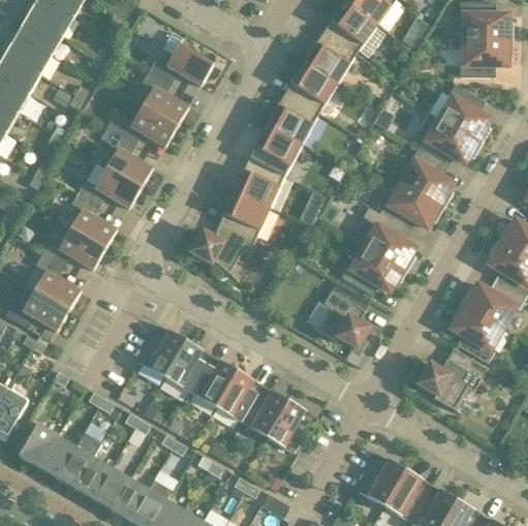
[(73,18),(43,0),(34,0),(26,16),(62,36),(73,18)]
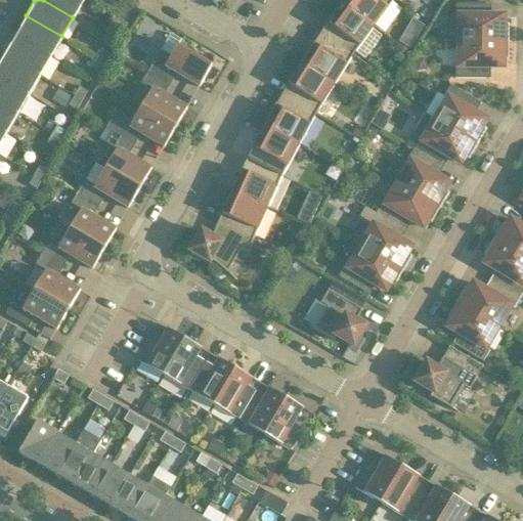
[(43,0),(73,17),(82,0),(43,0)]
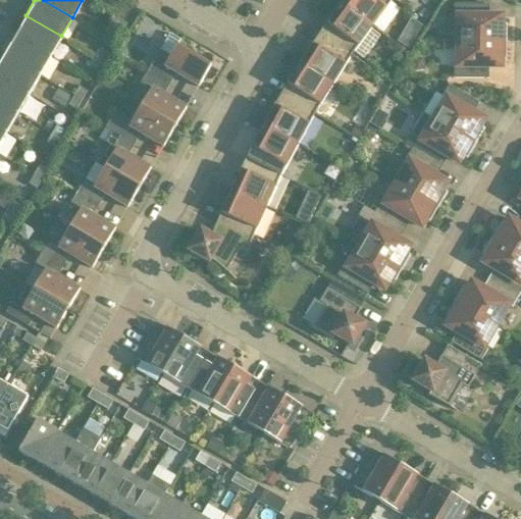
[(381,10),(388,0),(341,0),(340,1),(371,24),(381,10)]
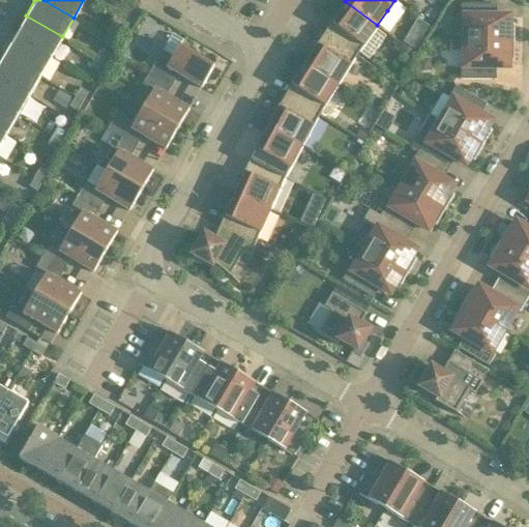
[(375,27),(377,25),(345,1),(333,17),(323,31),(355,54),(358,51),(368,57),(385,34),(375,27)]
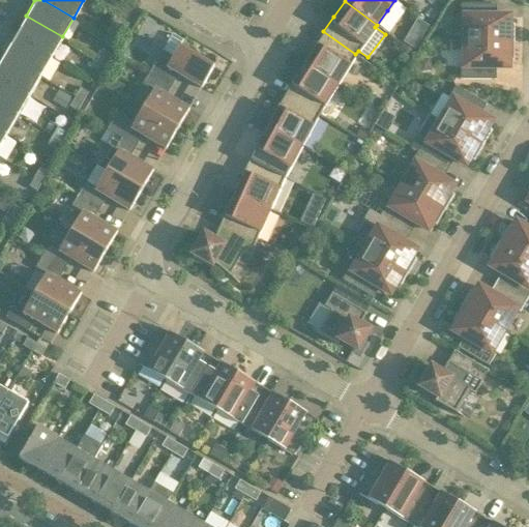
[(460,16),(464,16),(463,40),(512,40),(512,22),(507,22),(507,15),(495,15),(495,2),(460,2),(460,16)]
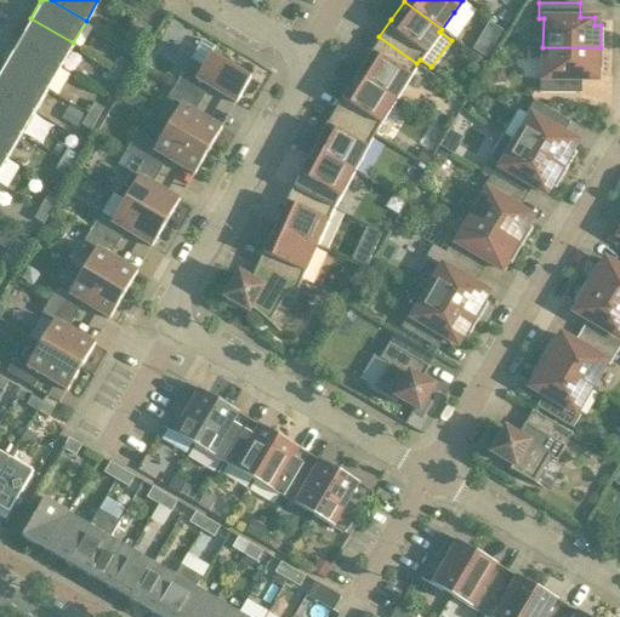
[(73,43),(30,18),(17,41),(60,66),(73,43)]
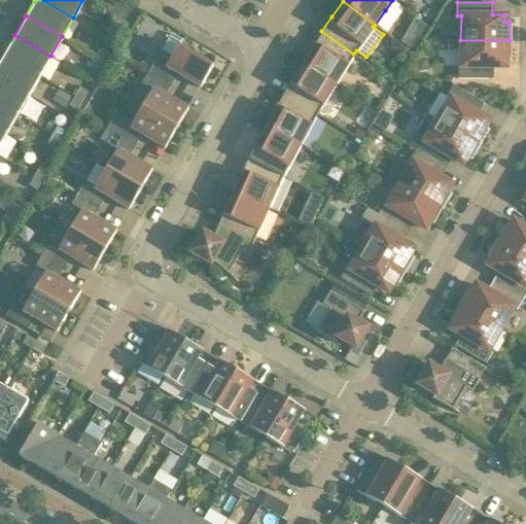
[(121,30),(127,22),(117,16),(112,24),(121,30)]
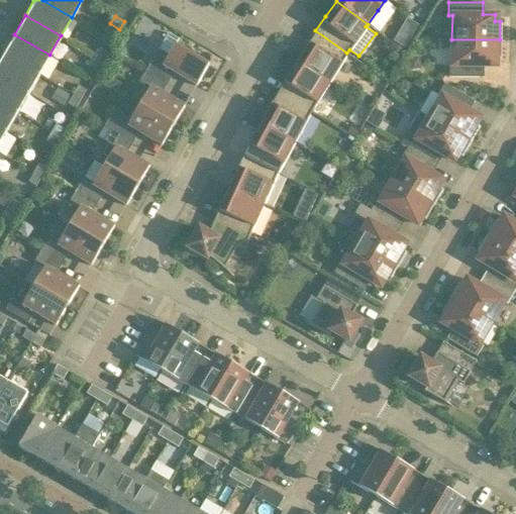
[(410,35),(399,28),(393,38),(404,45),(410,35)]
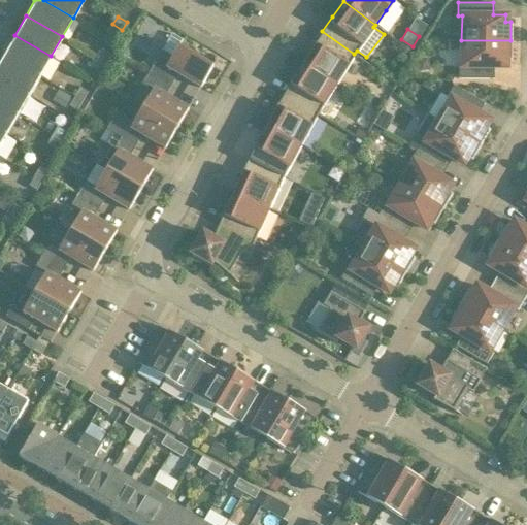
[(344,68),(354,54),(322,31),(311,46),(301,62),(335,84),(344,68)]
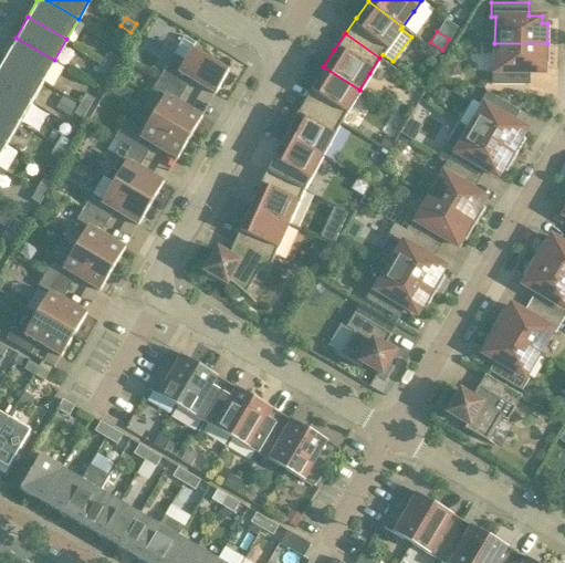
[(54,60),(16,38),(3,58),(42,81),(54,60)]
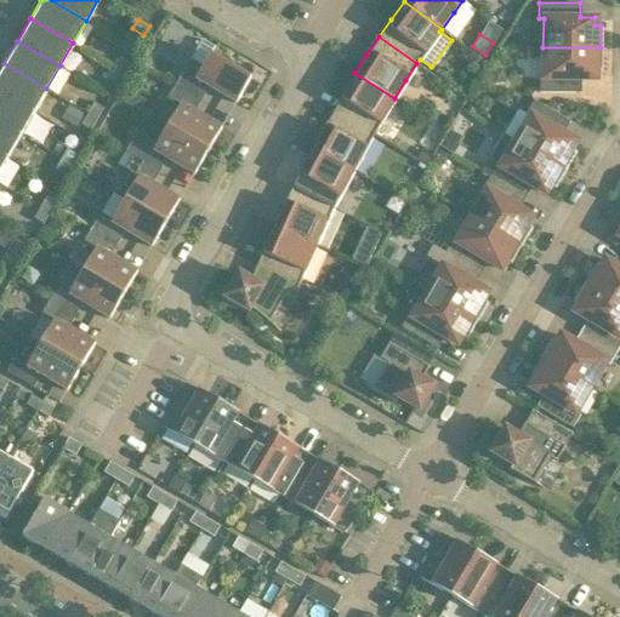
[(601,68),(601,47),(542,47),(542,75),(538,75),(538,90),(579,91),(580,76),(595,76),(595,68),(601,68)]
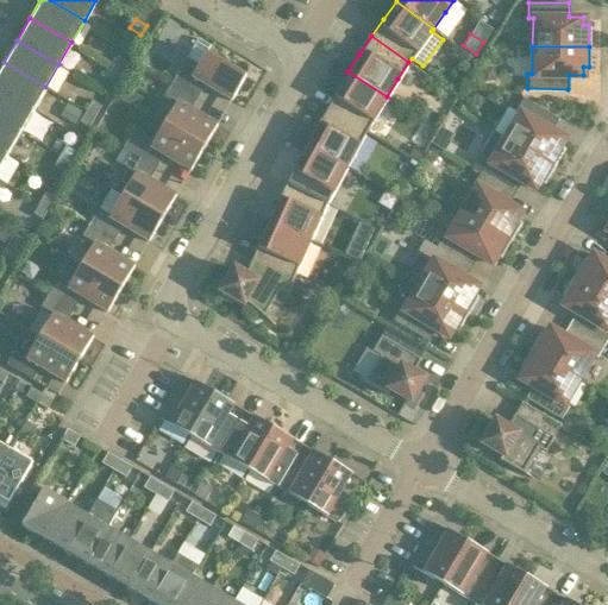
[(179,68),(171,81),(196,95),(205,83),(231,99),(244,75),(229,65),(225,61),(220,56),(215,52),(212,56),(205,51),(199,61),(187,54),(179,68)]
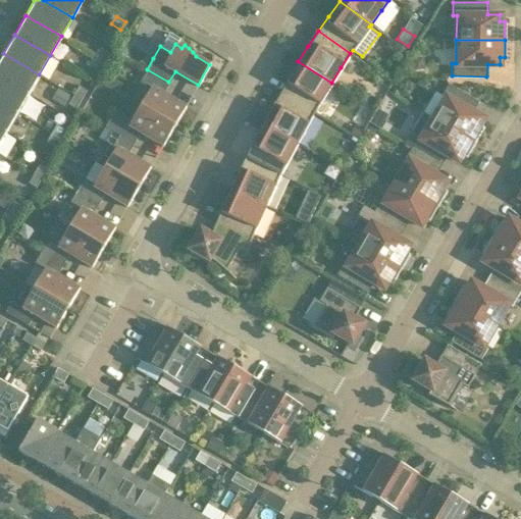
[(95,56),(102,60),(108,51),(100,47),(95,56)]
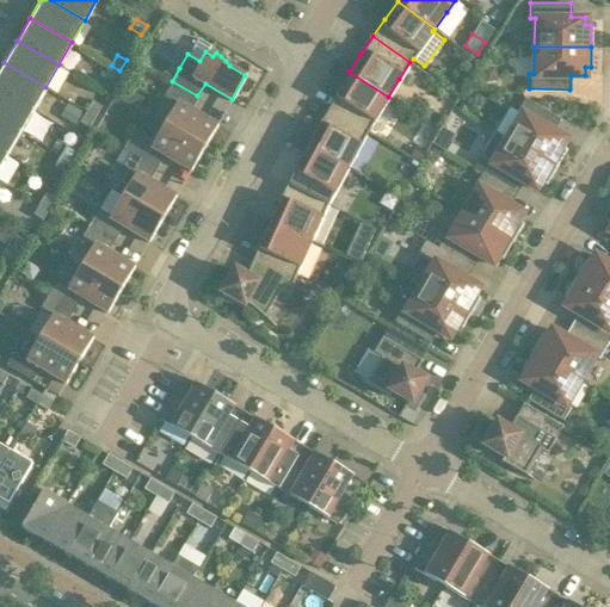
[(45,87),(4,62),(0,68),(0,91),(32,109),(45,87)]
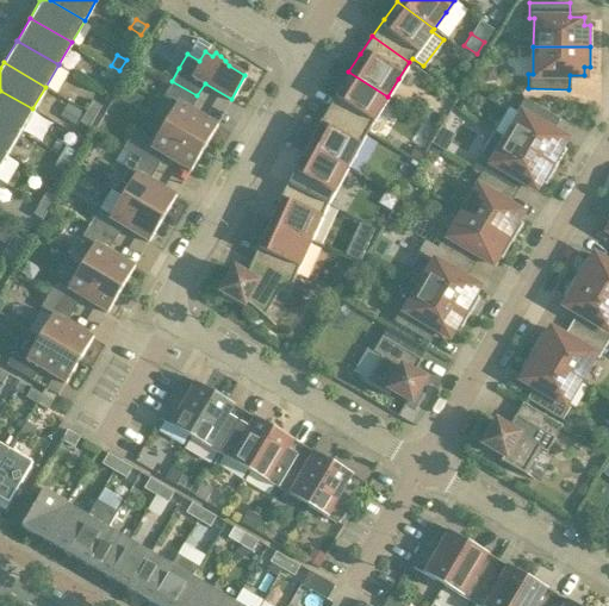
[(119,70),(111,66),(105,76),(113,81),(119,70)]
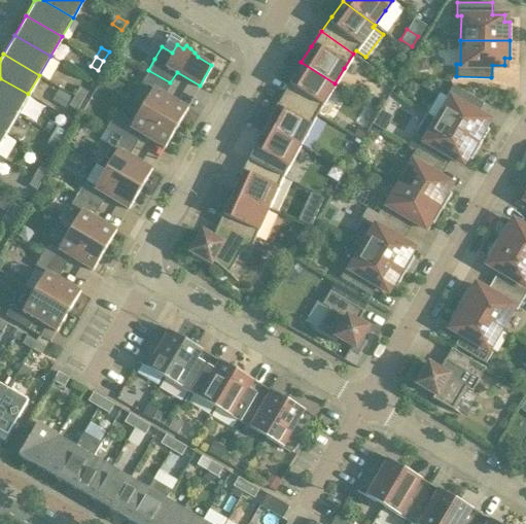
[(325,98),(335,83),(301,62),(291,77),(282,94),(316,113),(325,98)]
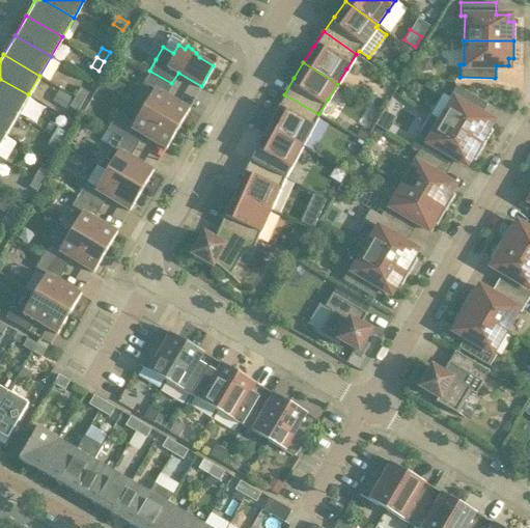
[(114,76),(105,71),(100,80),(109,85),(114,76)]
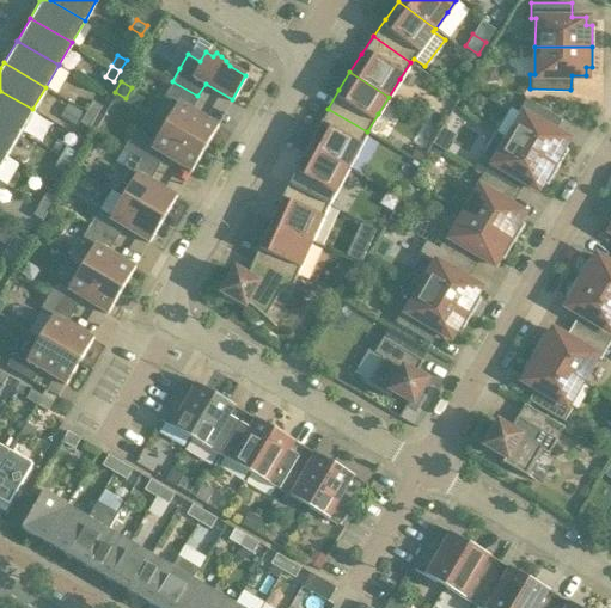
[(164,93),(177,100),(163,123),(203,147),(218,124),(190,109),(197,96),(172,81),(164,93)]
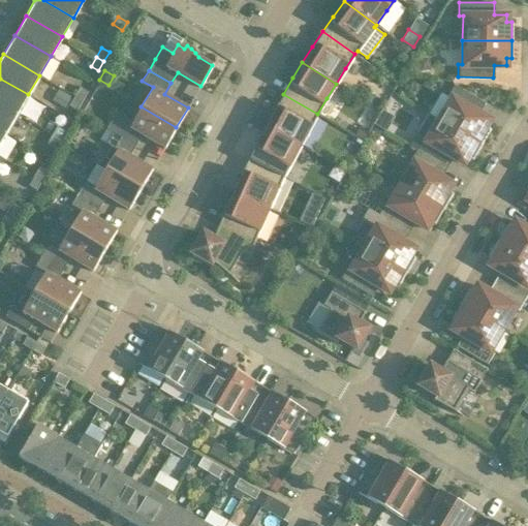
[(28,94),(0,79),(0,104),(17,114),(28,94)]
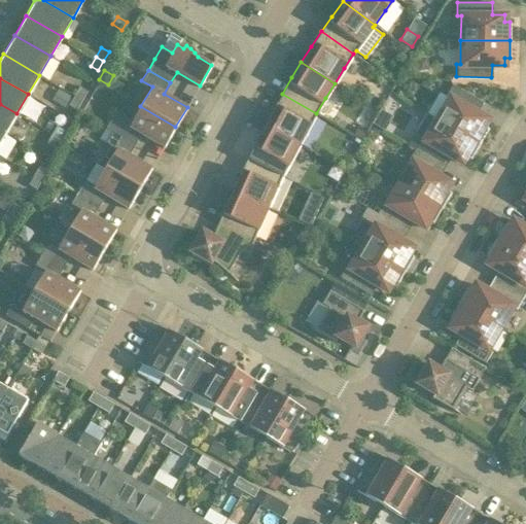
[(445,95),(449,98),(436,118),(479,143),(488,128),(483,125),(487,118),(477,112),(482,102),(452,83),(445,95)]
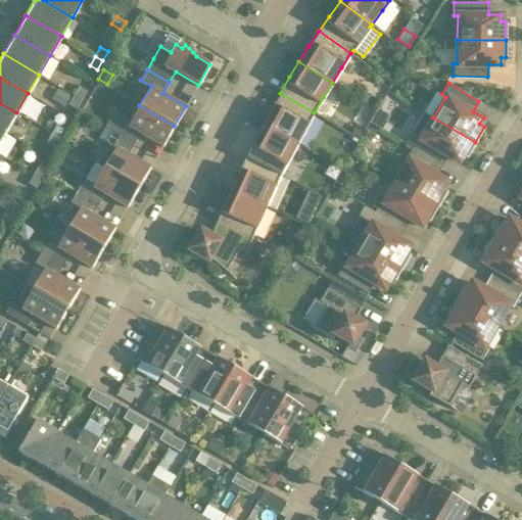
[(79,85),(73,94),(80,98),(86,90),(79,85)]
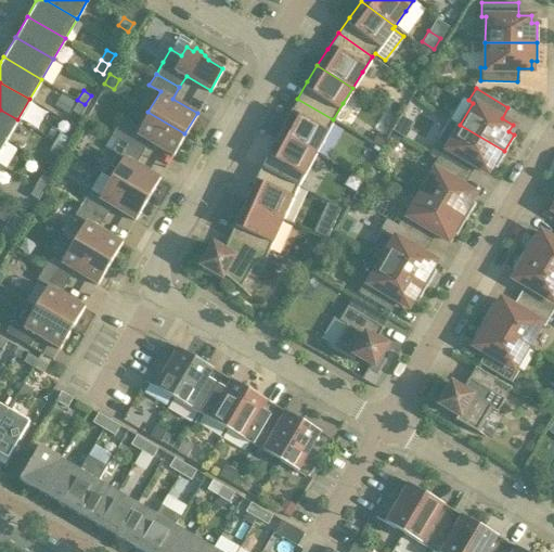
[(323,136),(333,119),(297,99),(287,115),(279,132),(314,152),(323,136)]
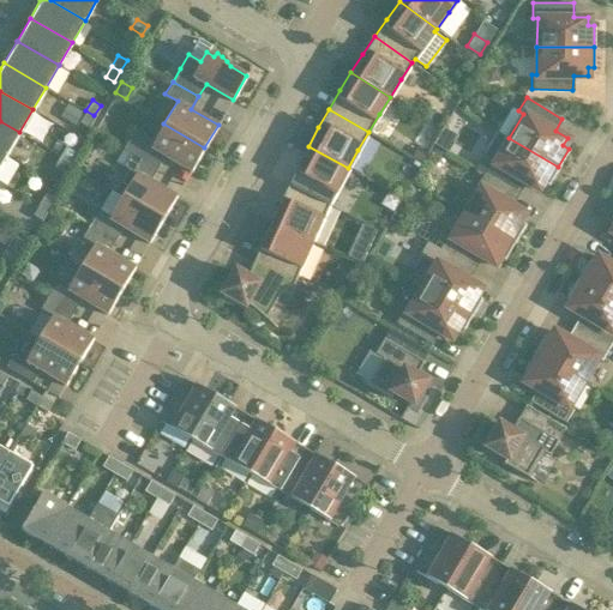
[(88,126),(94,115),(85,110),(79,121),(88,126)]
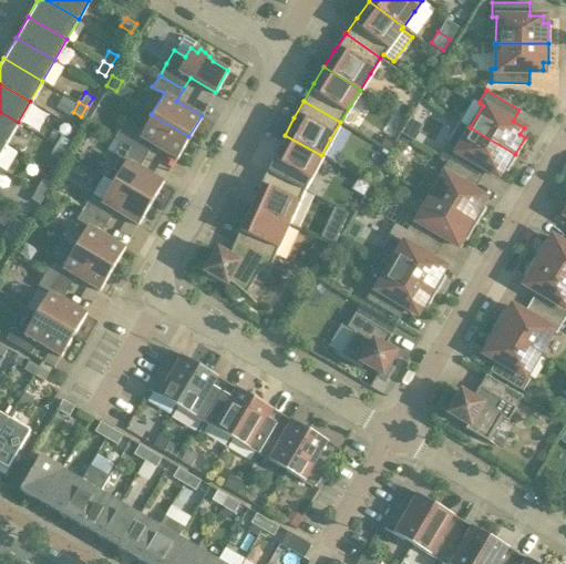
[(18,122),(0,112),(0,140),(6,143),(18,122)]
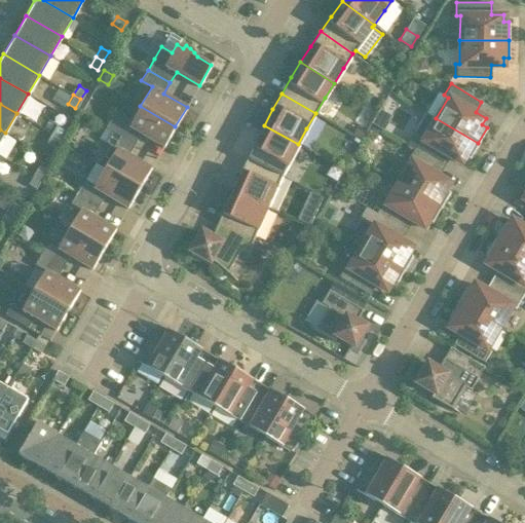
[(163,146),(175,126),(140,106),(128,125),(111,115),(104,127),(111,132),(134,145),(141,133),(163,146)]
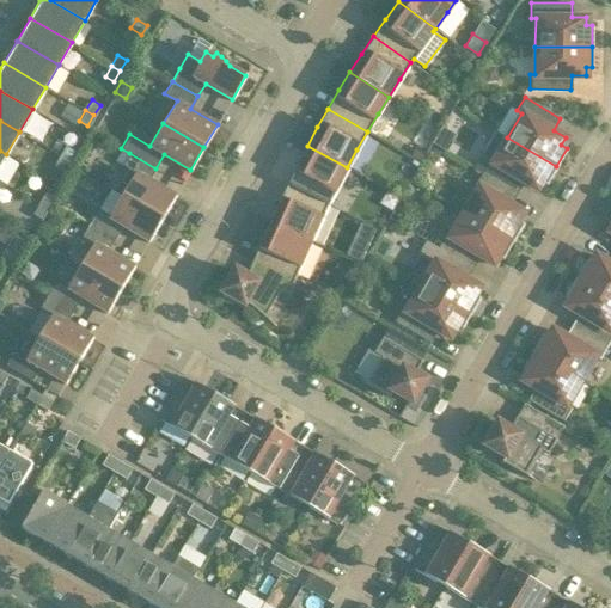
[(556,166),(507,137),(495,130),(474,167),(481,172),(517,192),(523,180),(536,189),(541,180),(545,184),(556,166)]
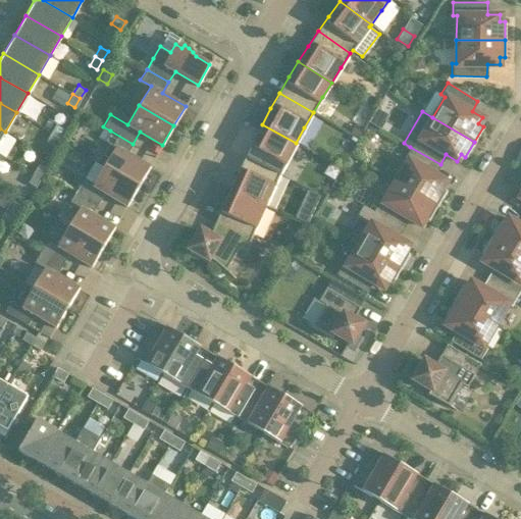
[(50,133),(57,137),(63,127),(55,122),(50,133)]
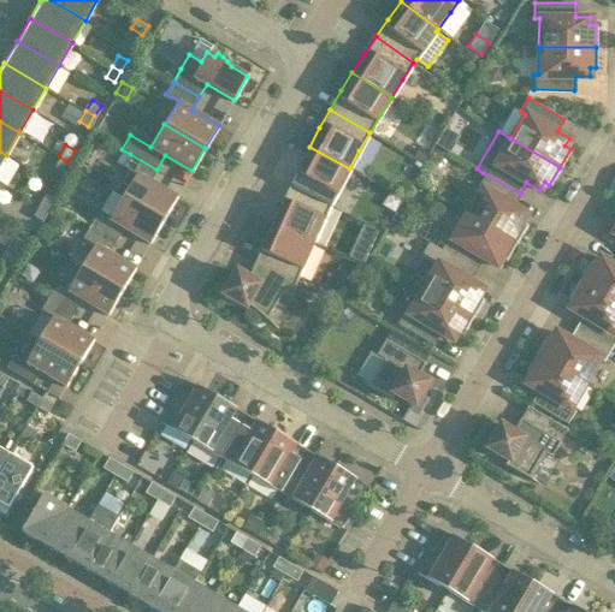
[(419,146),(414,154),(423,159),(427,150),(419,146)]
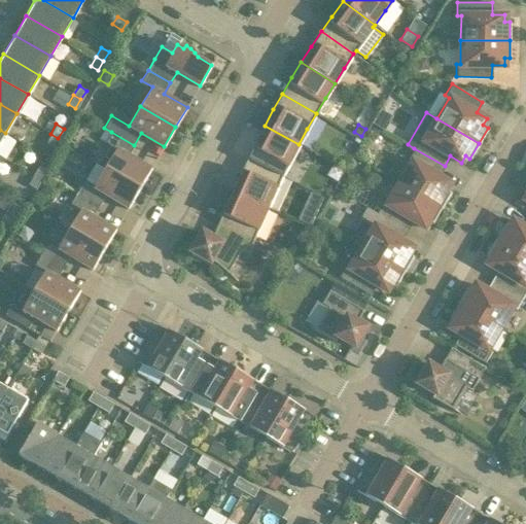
[(290,160),(299,144),(265,126),(255,141),(247,158),(282,175),(290,160)]
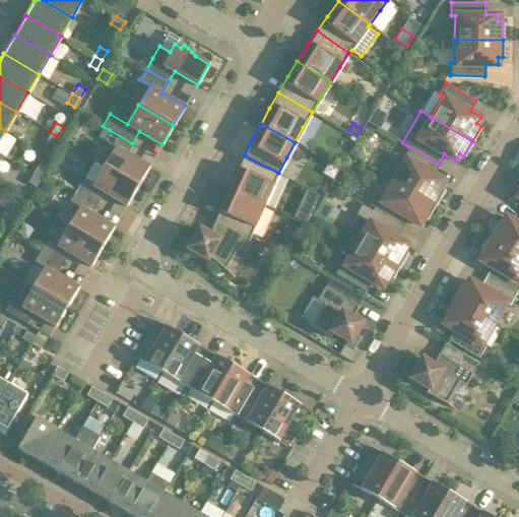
[(104,140),(115,146),(104,166),(137,185),(149,166),(126,152),(132,143),(110,130),(104,140)]
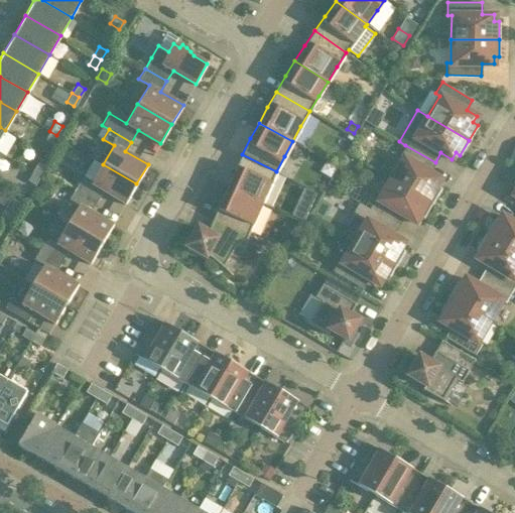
[(56,135),(49,131),(44,139),(51,143),(56,135)]
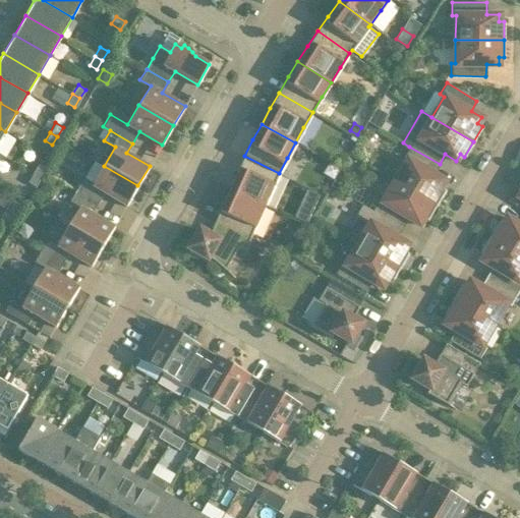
[(403,157),(406,160),(394,180),(437,205),(445,189),(441,186),(445,180),(434,174),(440,164),(409,147),(403,157)]
